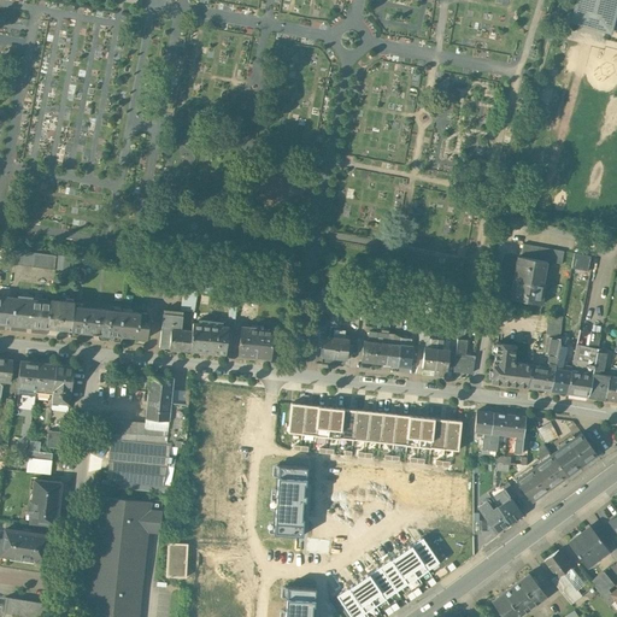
[(616,0),(579,0),(574,21),(611,30),(611,28),(616,5),(616,0)]
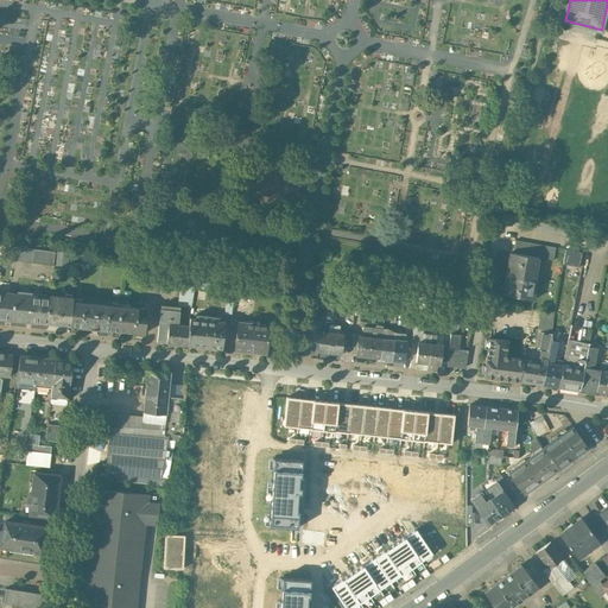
[(556,248),(517,240),(514,253),(538,258),(553,261),(556,248)]
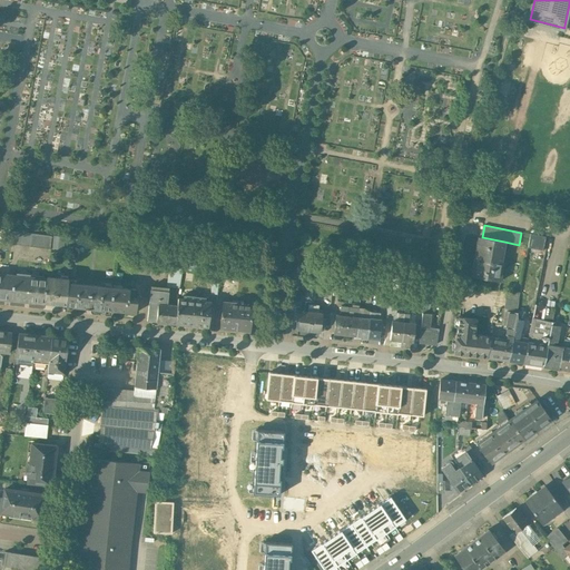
[(52,236),(11,231),(10,244),(50,249),(51,245),(52,236)]
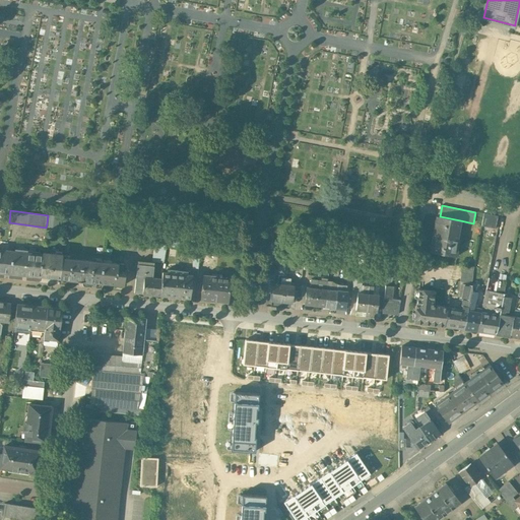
[(498,216),(483,214),(481,226),(496,230),(498,216)]
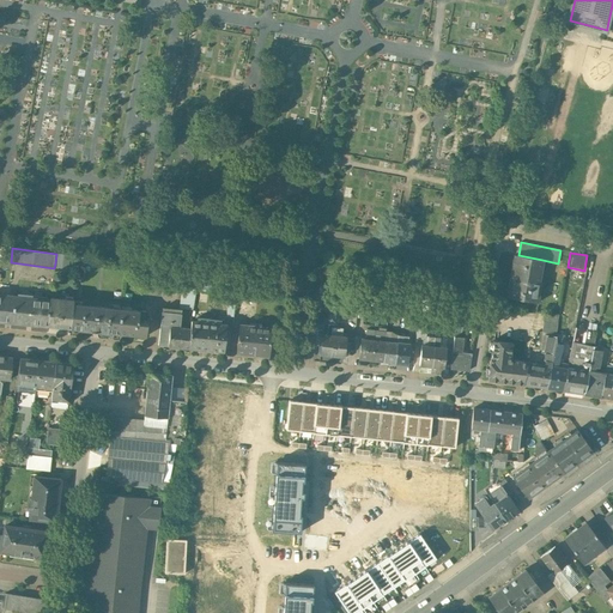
[(70,255),(56,254),(55,263),(68,265),(70,255)]
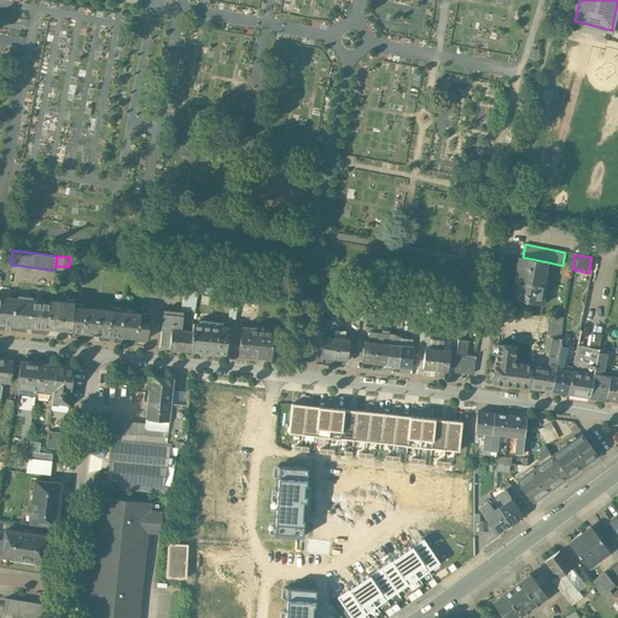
[(523,257),(519,256),(509,299),(542,305),(547,284),(543,284),(547,262),(523,257)]
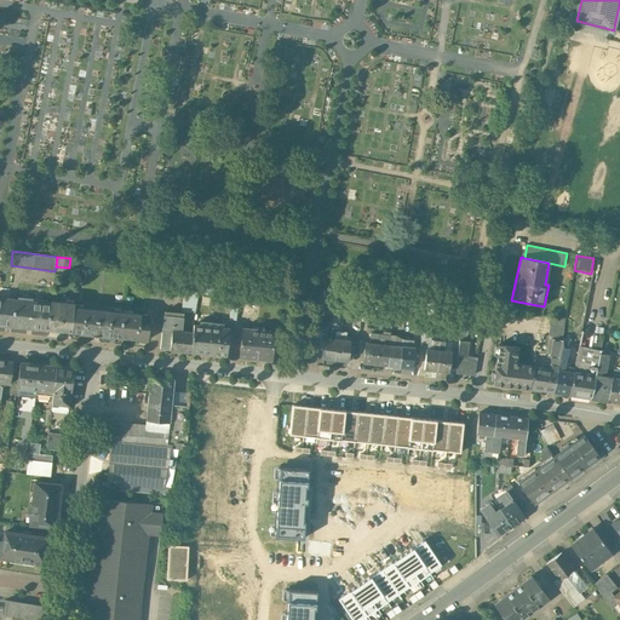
[(161,269),(148,268),(147,280),(160,282),(161,269)]
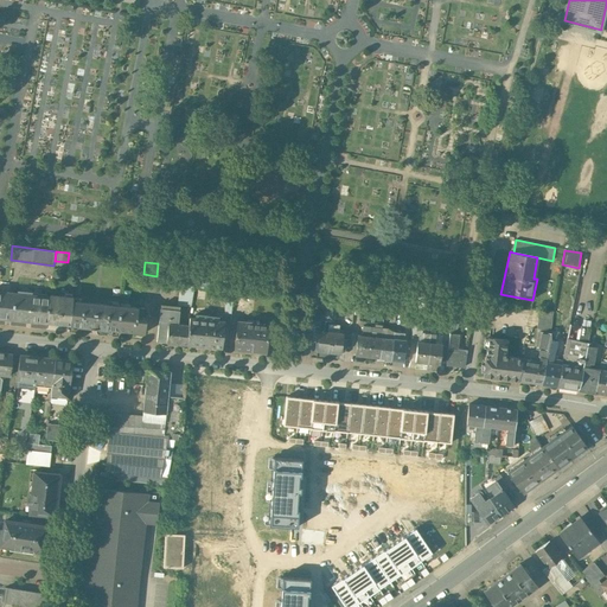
[(179,264),(159,262),(158,276),(178,279),(179,264)]
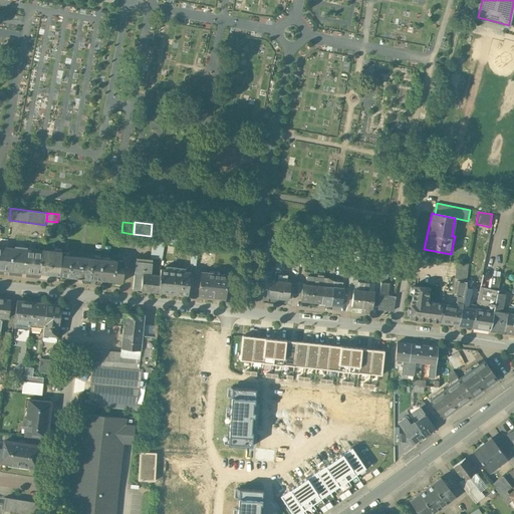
[(192,230),(181,228),(180,234),(179,237),(180,237),(179,249),(189,250),(191,239),(192,230)]
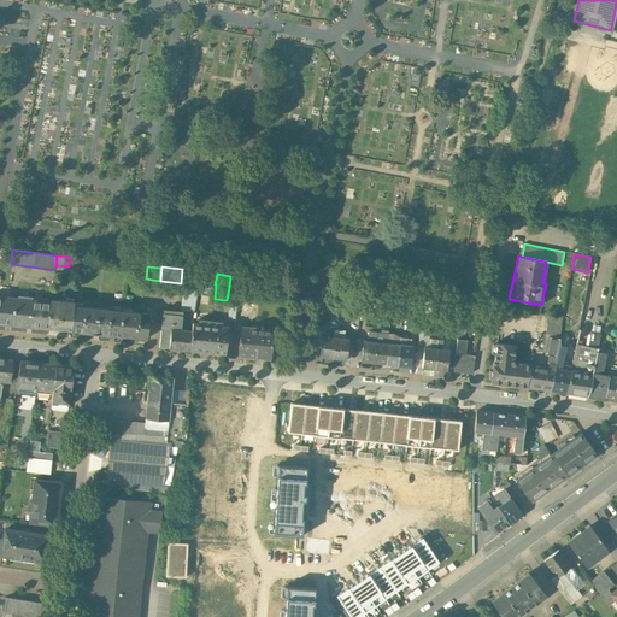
[(240,277),(230,276),(229,287),(239,288),(240,277)]
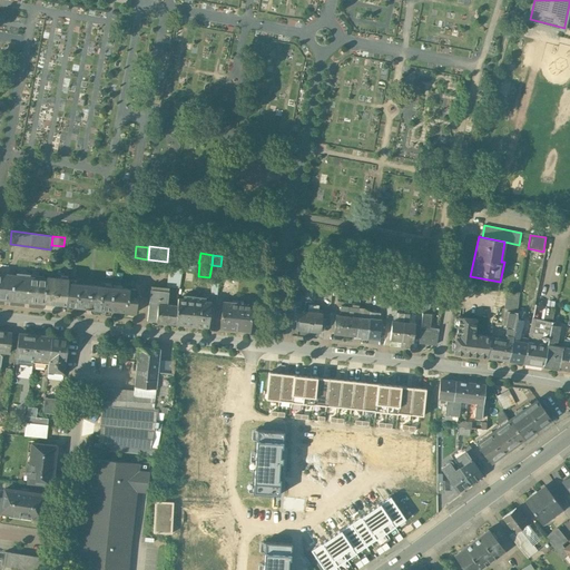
[(324,269),(306,266),(305,274),(323,277),(324,269)]
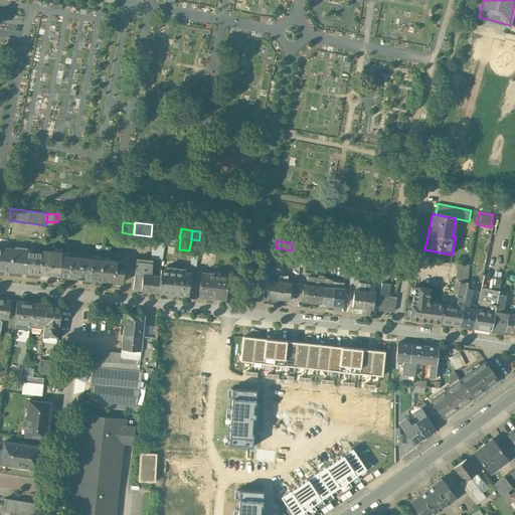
[(165,243),(153,241),(151,259),(162,261),(165,243)]
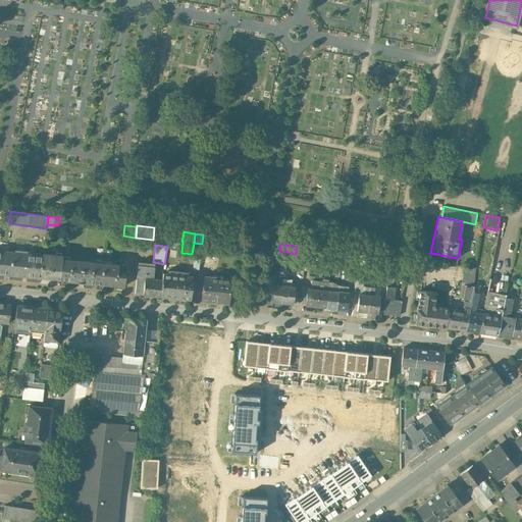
[(322,250),(313,249),(313,256),(321,257),(322,250)]
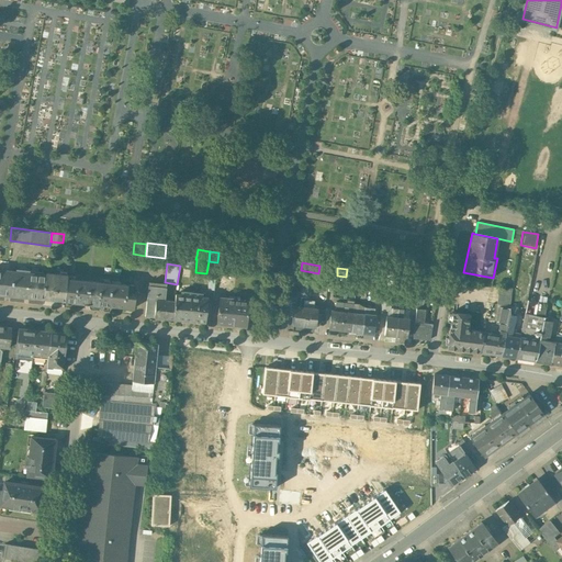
[(356,270),(347,269),(346,277),(355,278),(356,270)]
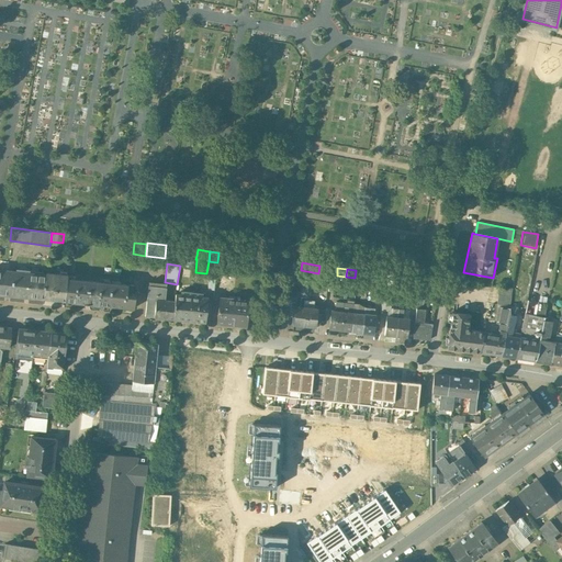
[(14,272),(0,270),(0,294),(12,295),(14,272)]
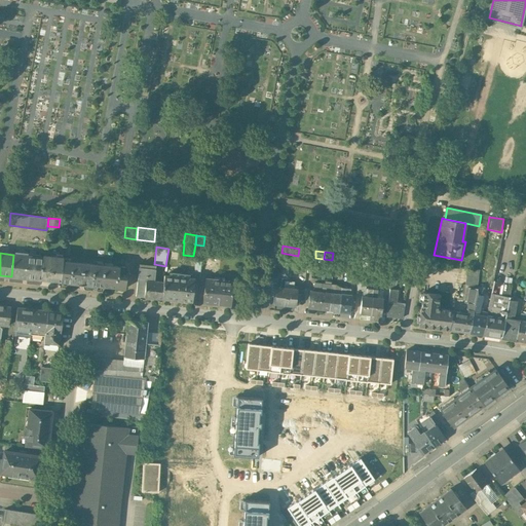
[(345,254),(337,253),(336,260),(344,261),(345,254)]
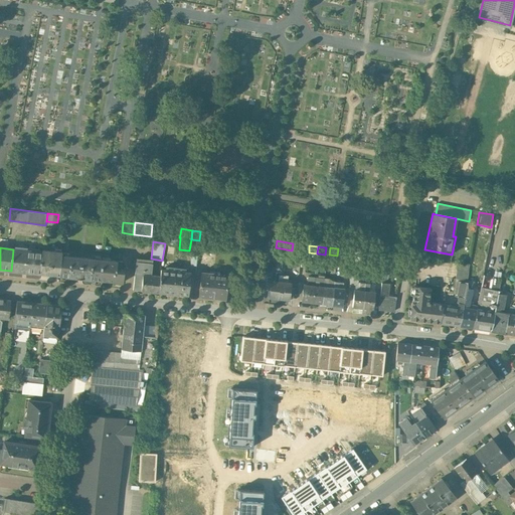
[(346,249),(338,248),(337,255),(345,258),(346,249)]
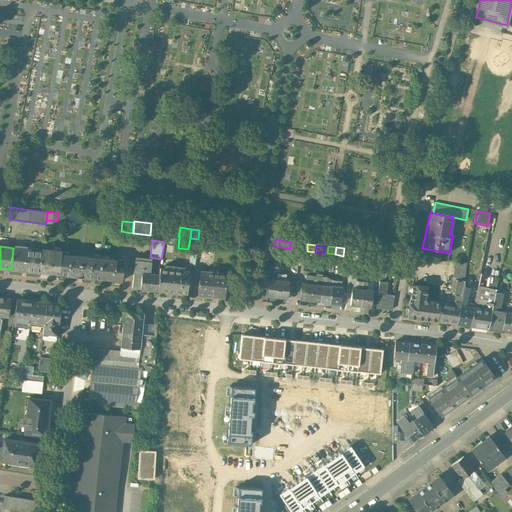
[(42,251),(13,248),(11,269),(39,272),(40,272),(42,251)]
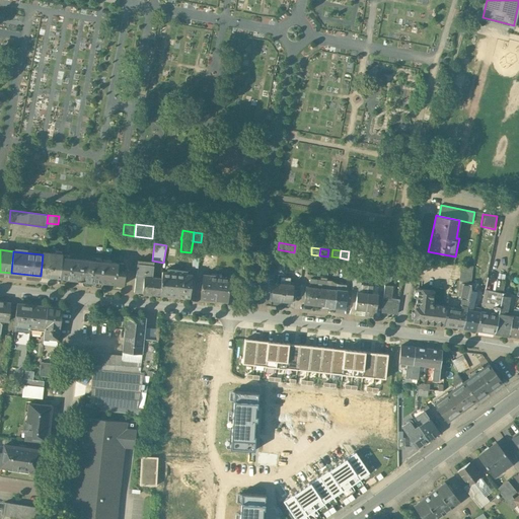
[(63,253),(43,251),(43,254),(41,276),(60,278),(62,256),(63,253)]
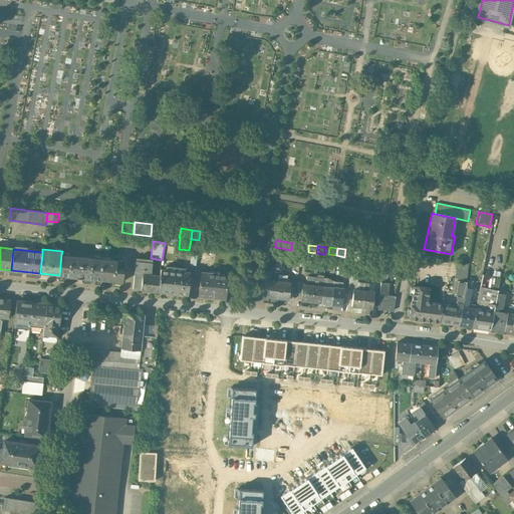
[(368,252),(360,251),(359,258),(367,259),(368,252)]
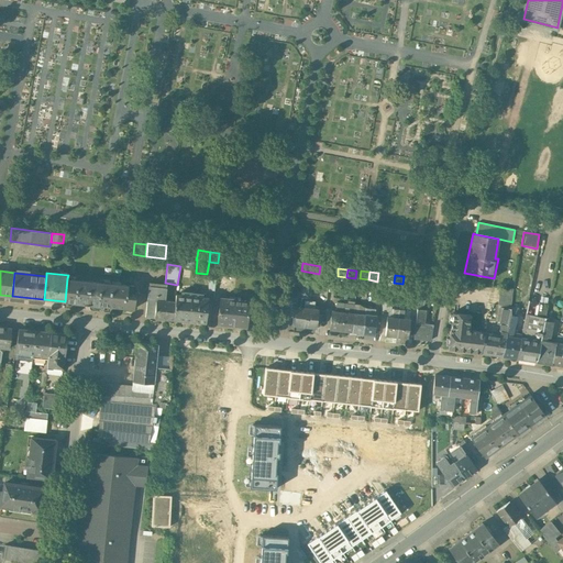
[(412,277),(404,276),(403,284),(410,285),(411,285),(412,277)]
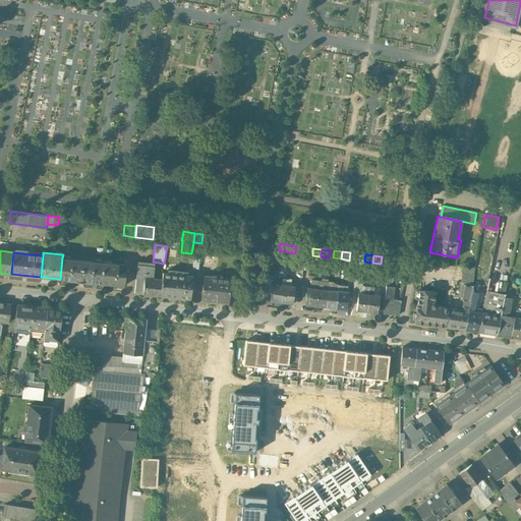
[(103,262),(62,257),(60,279),(101,284),(103,262)]
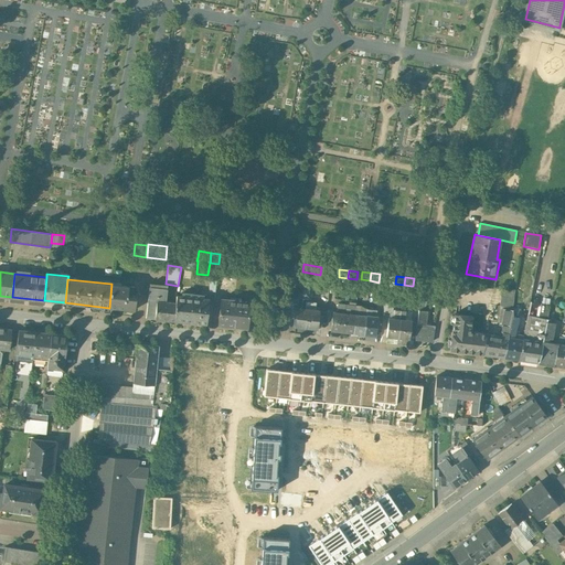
[(311,281),(298,280),(297,284),(290,283),(287,300),(287,302),(294,302),(292,311),(297,312),(297,308),(302,309),(304,298),(310,299),(311,281)]
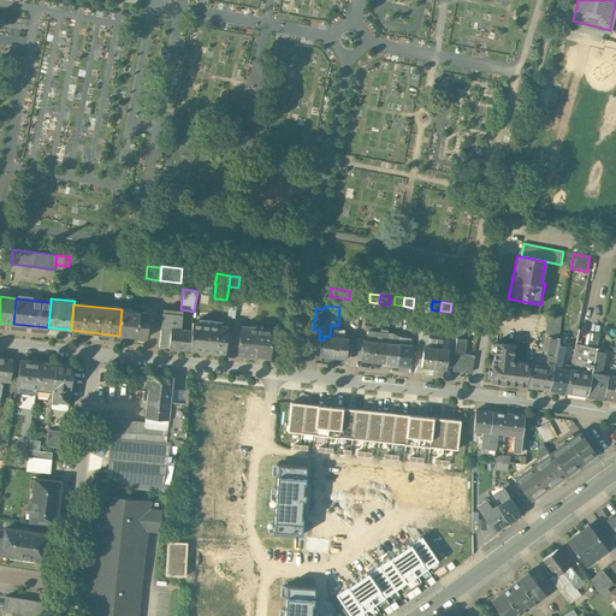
[(150,313),(122,309),(119,336),(136,337),(136,339),(144,341),(144,338),(147,338),(150,313)]
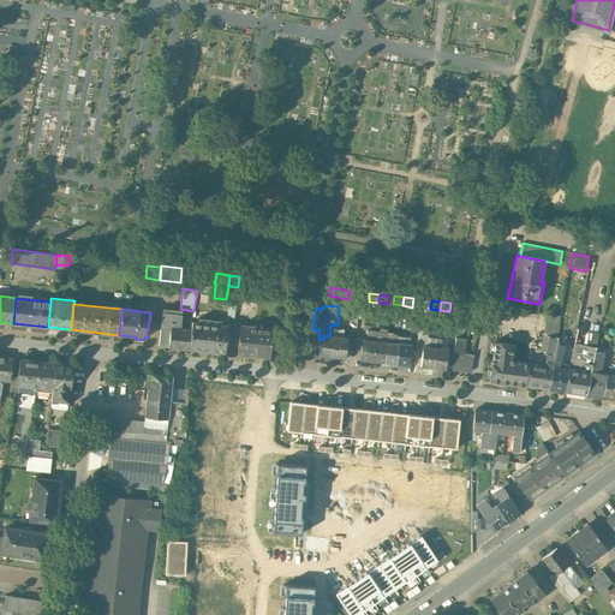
[(173,314),(162,312),(161,327),(159,346),(169,347),(173,314)]
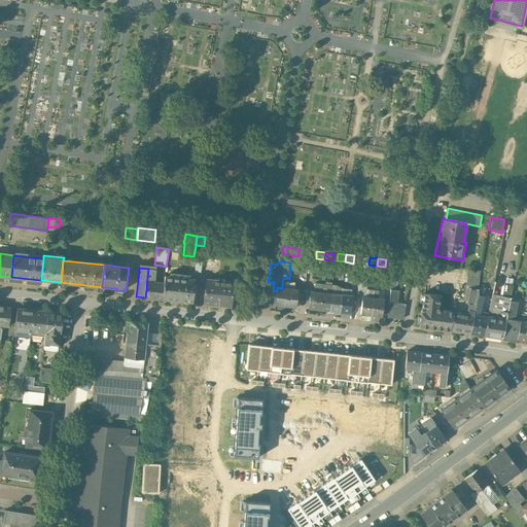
[(164,283),(154,282),(155,270),(148,269),(145,297),(163,300),(164,283)]
